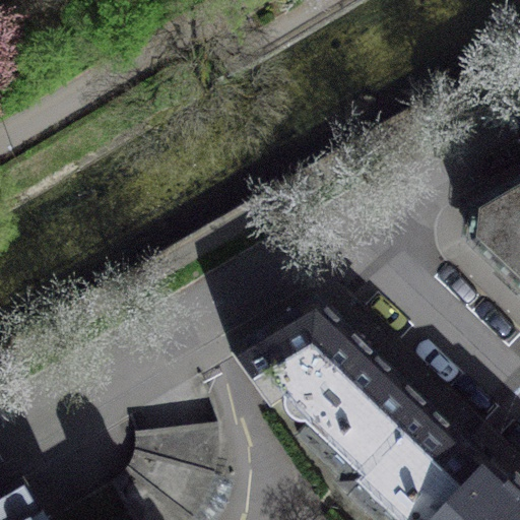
[(519,182),(475,208),(472,242),(519,286),(519,182)]
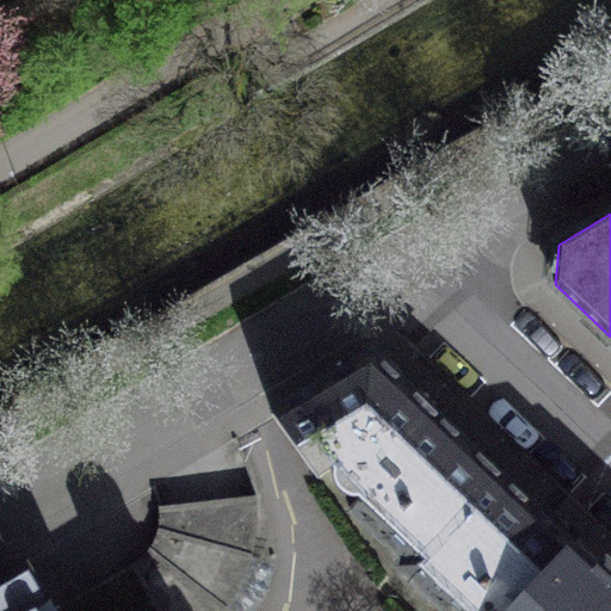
[(378,532),(463,443),(371,355),(272,413),(316,479),(335,467),(335,481),(347,494),(362,495),(350,508),(378,532)]
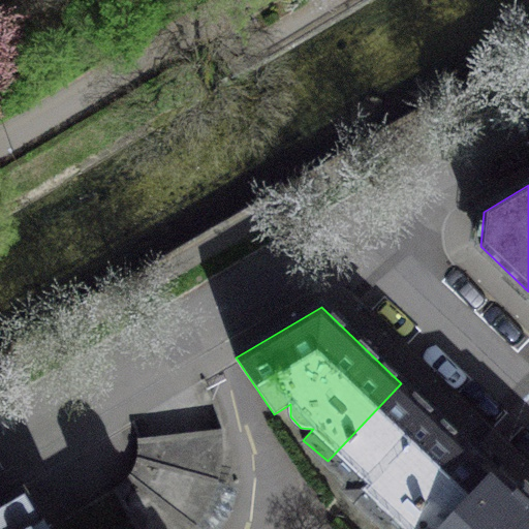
[(390,528),(437,528),(494,471),(401,383),(328,461),(351,484),(346,489),(386,528),(389,527),(390,528)]
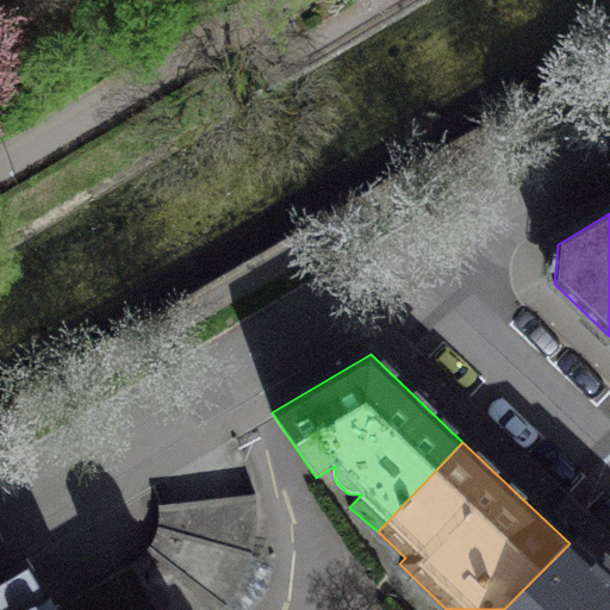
[(222,609),(234,596),(246,573),(254,548),(257,521),(255,495),(159,505),(160,515),(159,524),(156,533),(153,541),(148,549),(142,555),(135,561),(56,608),(41,582),(26,559),(0,574),(0,609),(222,609)]
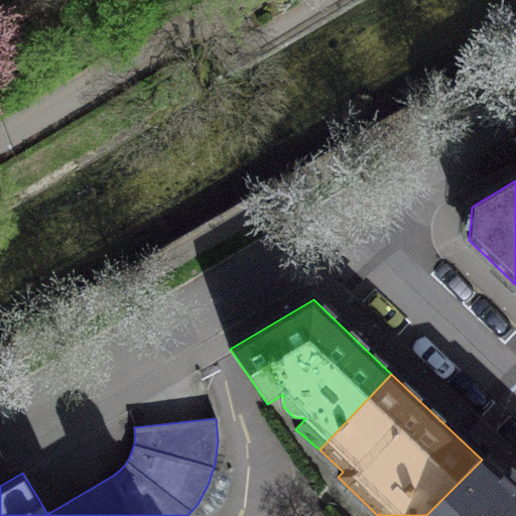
[(515,515),(515,492),(482,460),(426,515),(515,515)]
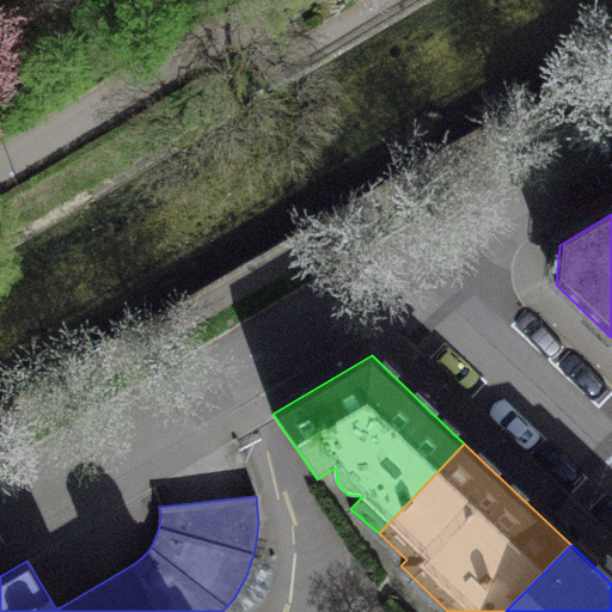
All buildings are outlined.
